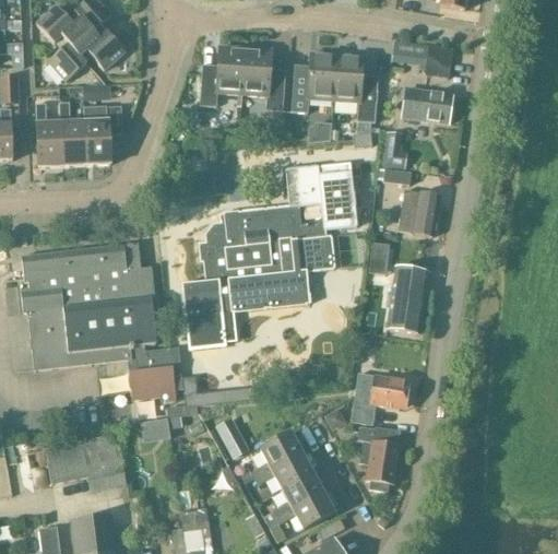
[(81,18),(94,30),(114,12),(103,0),(85,0),(74,10),(81,18)]
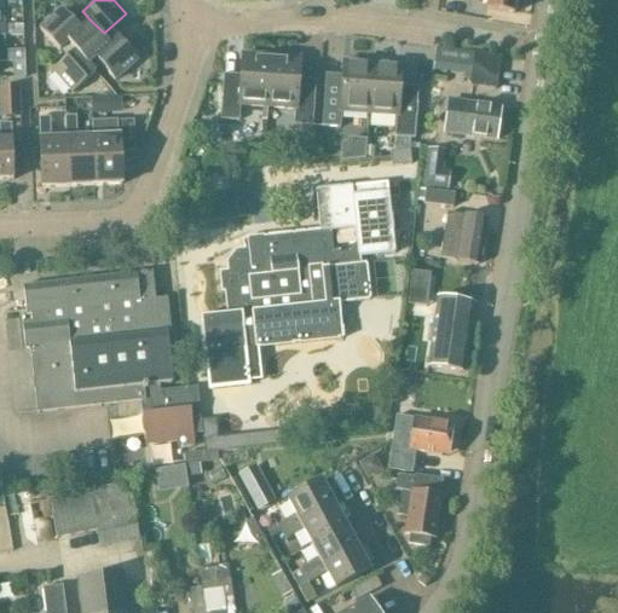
[(69,40),(82,25),(63,4),(40,24),(61,47),(69,40)]
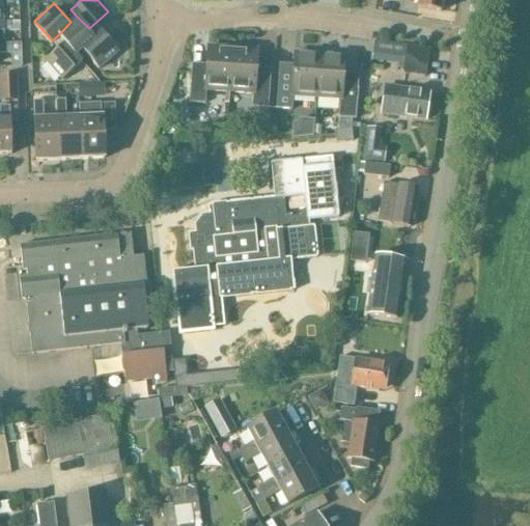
[(20,17),(8,17),(9,27),(20,26),(20,17)]
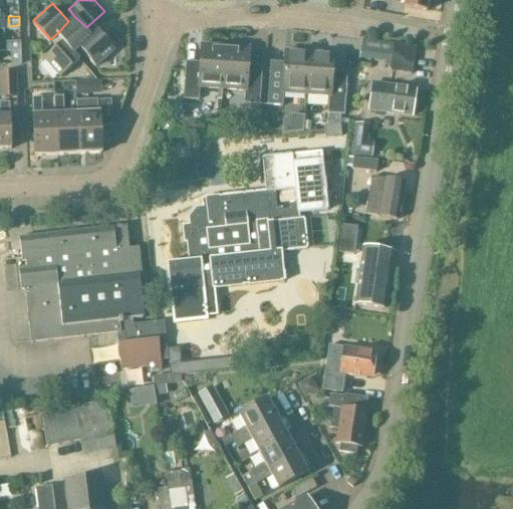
[(91,33),(86,27),(74,16),(68,21),(57,33),(62,39),(74,50),(80,45),(91,33)]
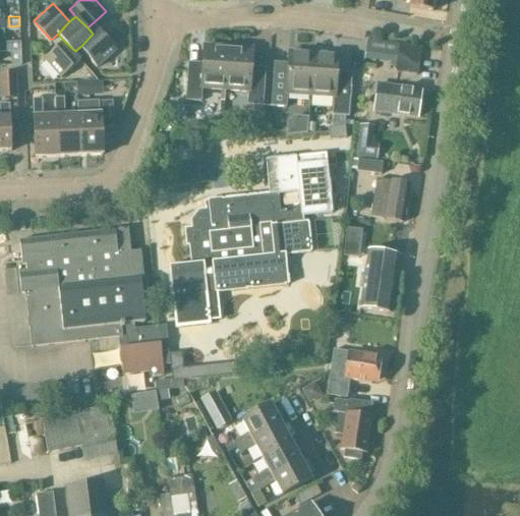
[(93,34),(81,46),(98,64),(117,47),(100,27),(93,34)]
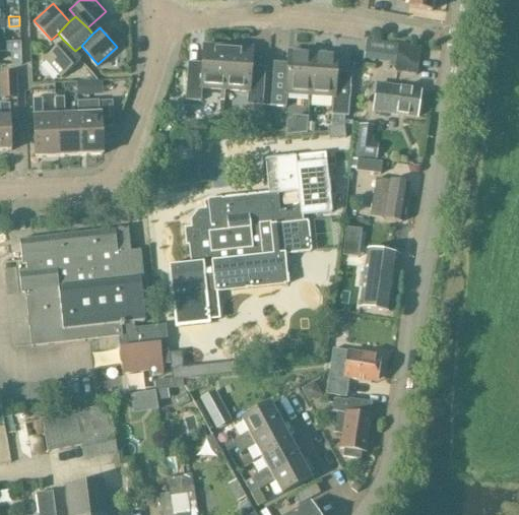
[(367,37),(365,50),(397,54),(399,42),(367,37)]
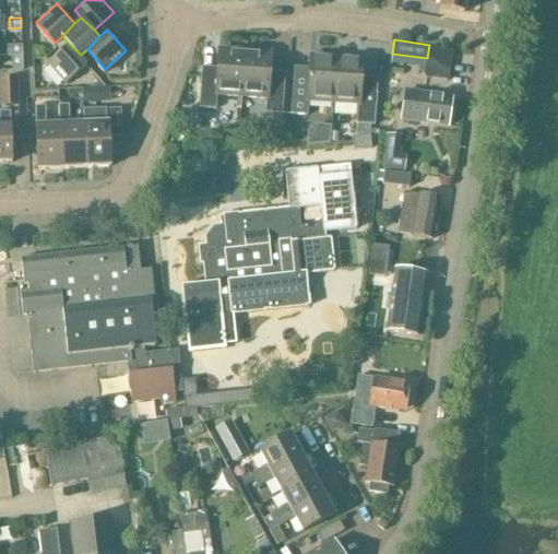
[(19,42),(6,42),(7,51),(20,51),(19,42)]
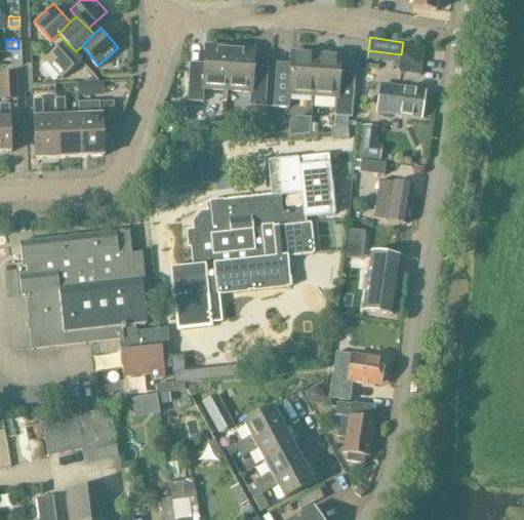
[(82,58),(76,51),(64,40),(45,56),(63,75),(82,58)]
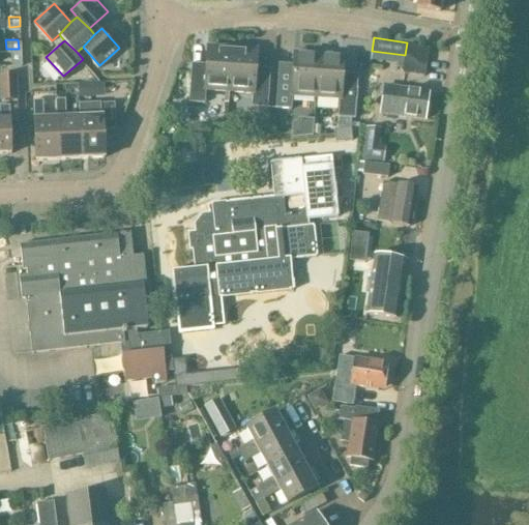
[(231,88),(233,45),(208,42),(206,68),(192,67),(189,98),(205,99),(206,86),(231,88)]
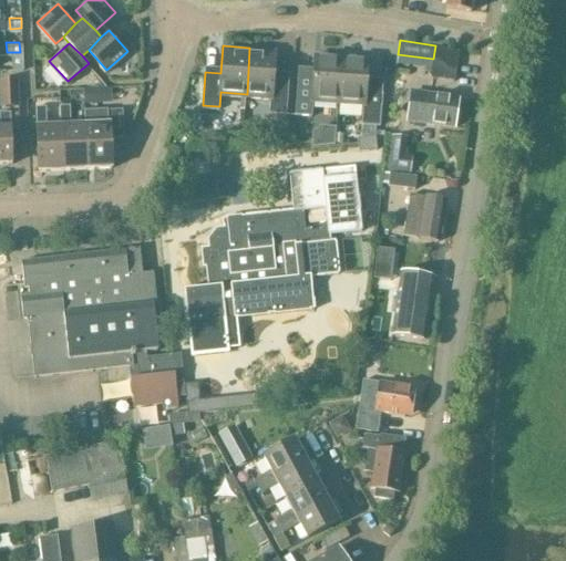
[(460,49),(435,45),(433,59),(431,74),(455,78),(460,49)]
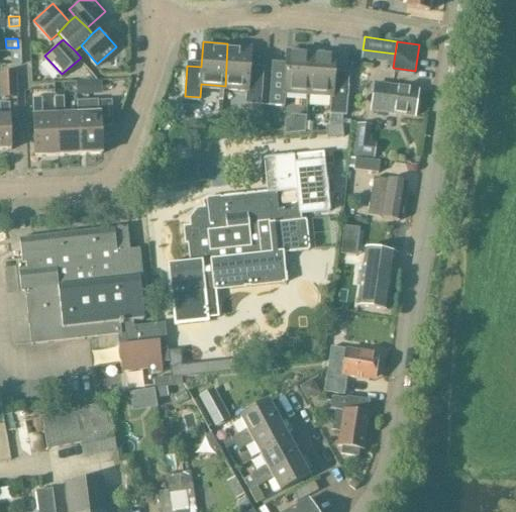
[(227,43),(225,86),(247,87),(246,100),(262,101),(264,71),(249,70),(251,44),(227,43)]
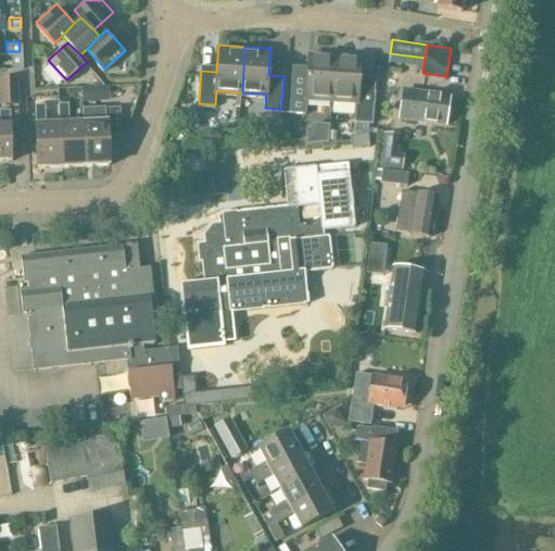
[(333,99),(336,52),(310,51),(307,71),(292,70),(290,110),(306,111),(307,97),(333,99)]
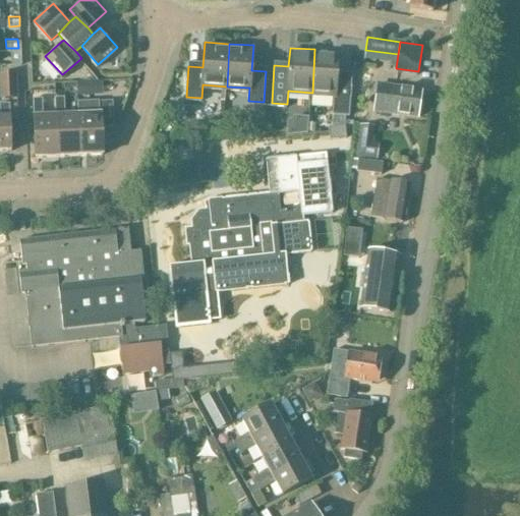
[(314,49),(312,93),(335,94),(333,111),(333,123),(346,122),(346,112),(350,112),(351,94),(352,83),(351,83),(352,70),(337,69),(339,51),(314,49)]
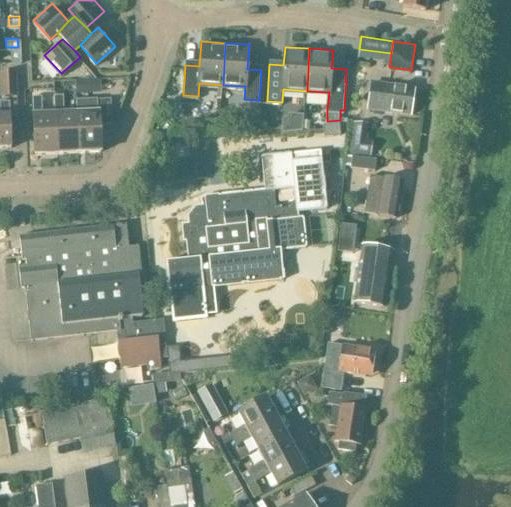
[(5,93),(17,92),(16,68),(4,69),(5,93)]
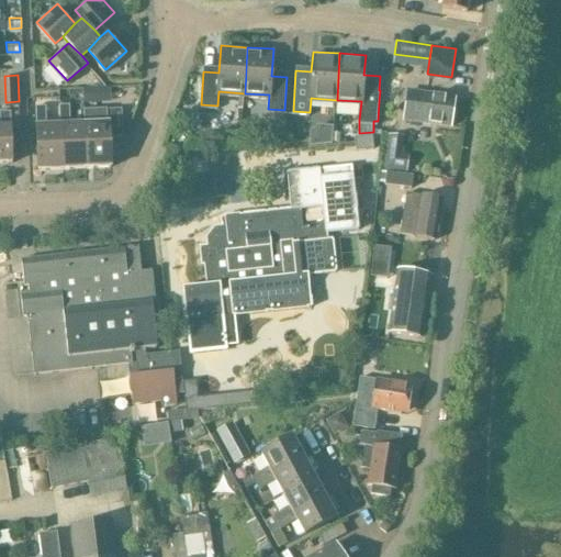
[(85,100),(112,99),(112,84),(85,85),(85,100)]
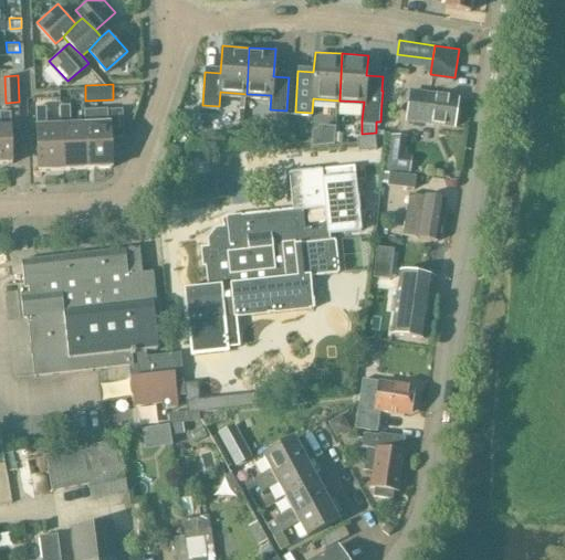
[(453,124),(456,104),(451,103),(452,94),(425,91),(424,91),(409,88),(405,117),(453,124)]
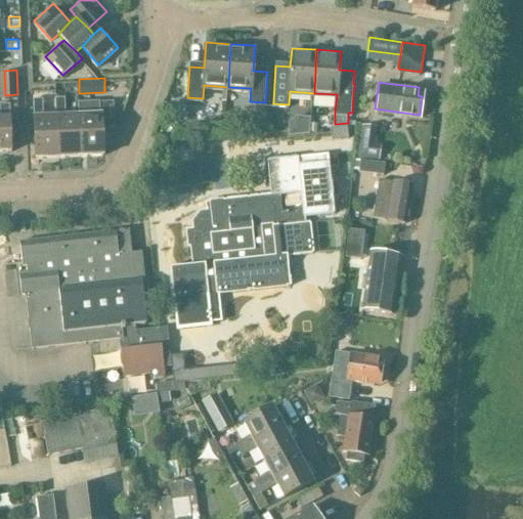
[(79,113),(66,113),(66,94),(55,94),(56,114),(57,114),(59,155),(81,154),(79,113)]
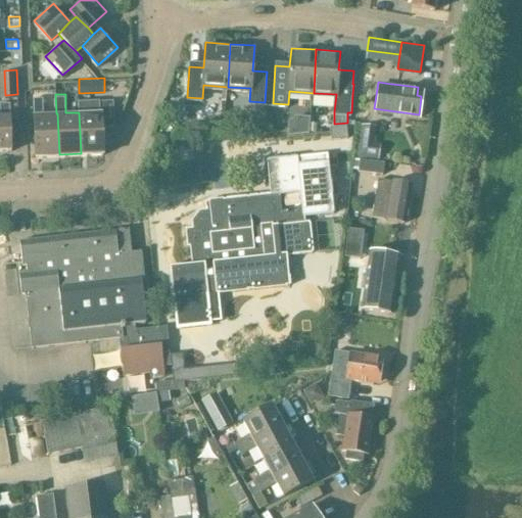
[(57,113),(56,113),(44,113),(43,95),(34,95),(35,114),(36,155),(59,154),(57,113)]
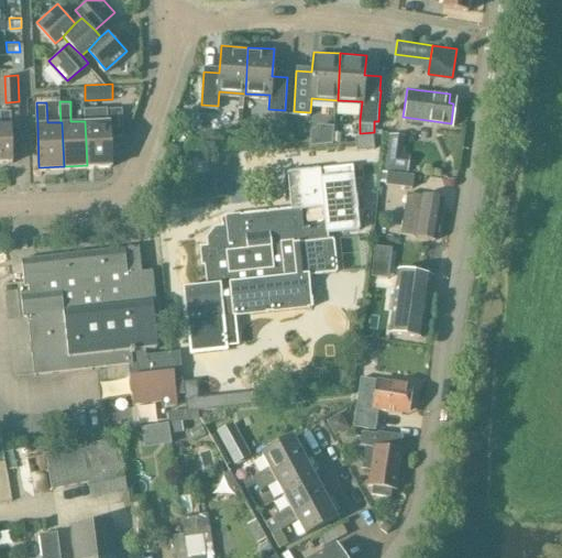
[(110,134),(123,133),(122,106),(85,107),(85,121),(87,165),(111,164),(110,134)]
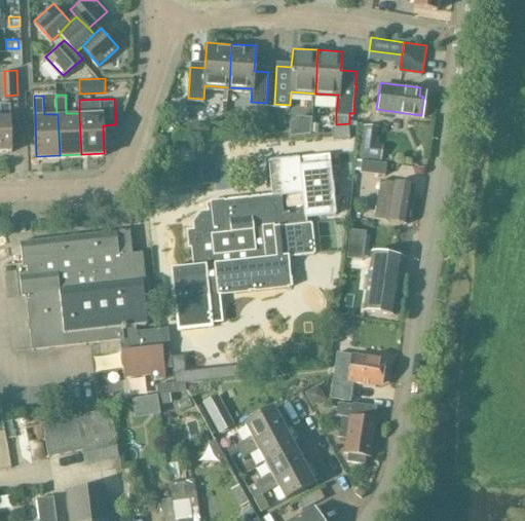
[(0,114),(0,148),(12,148),(10,101),(0,102),(1,115),(0,114)]
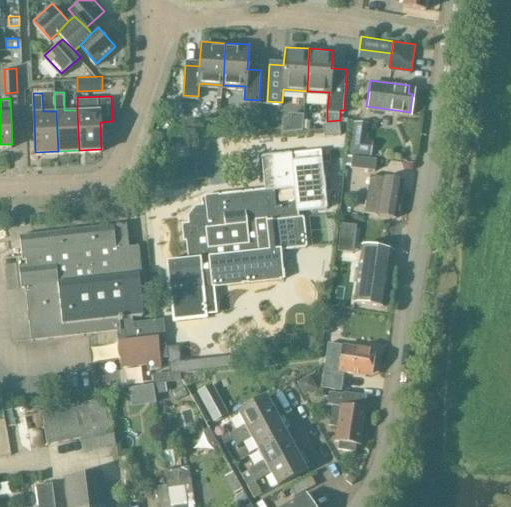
[(288,126),(306,126),(305,112),(288,113),(288,126)]
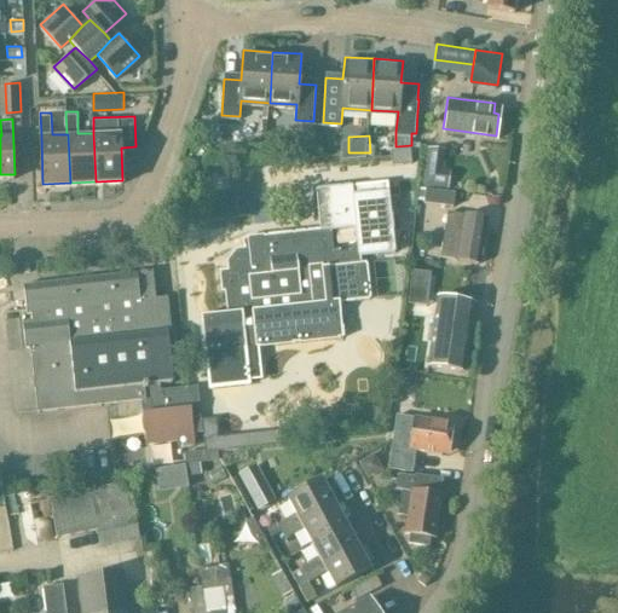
[(393,162),(413,160),(411,145),(396,146),(392,148),(393,162)]
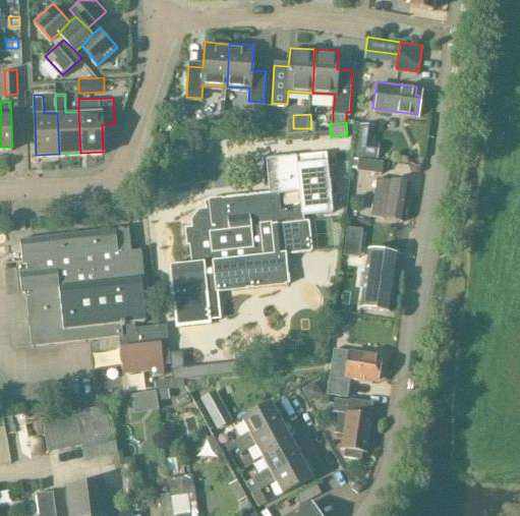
[(336,151),(328,152),(329,162),(337,161),(336,151)]
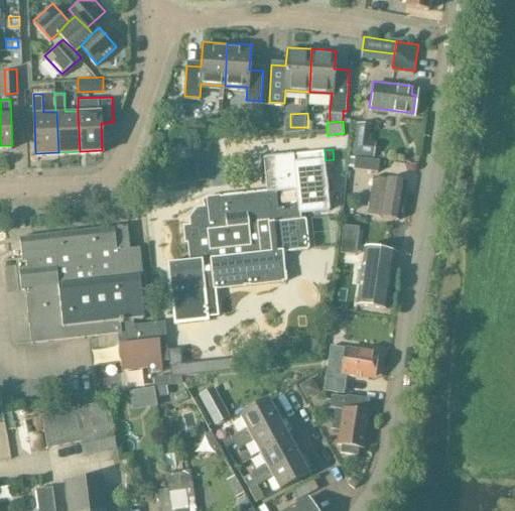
[(267,188),(225,194),(204,196),(205,207),(199,208),(192,216),(194,222),(183,223),(185,241),(187,240),(189,258),(168,261),(171,291),(174,322),(209,317),(208,312),(218,311),(215,286),(286,278),(283,249),(308,246),(305,216),(301,217),(300,211),(330,208),(325,157),(295,160),(294,152),(264,155),(267,188)]
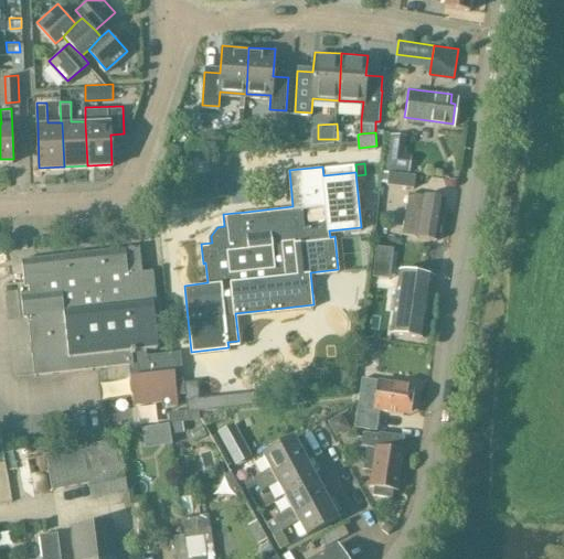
[(389,182),(414,185),(416,172),(390,169),(390,170),(389,181),(389,182)]
